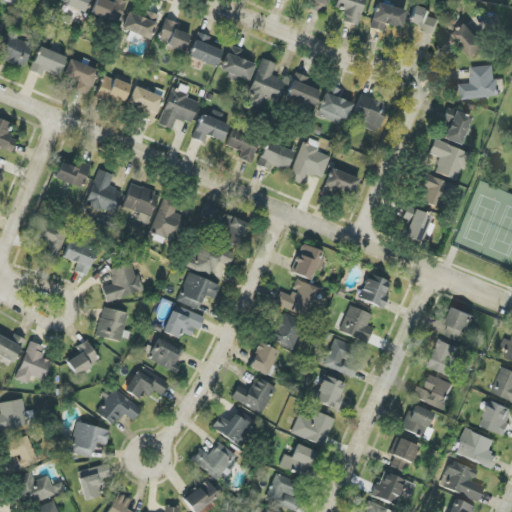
[(84,13),(88,0),(58,0),(57,3),(84,13)]
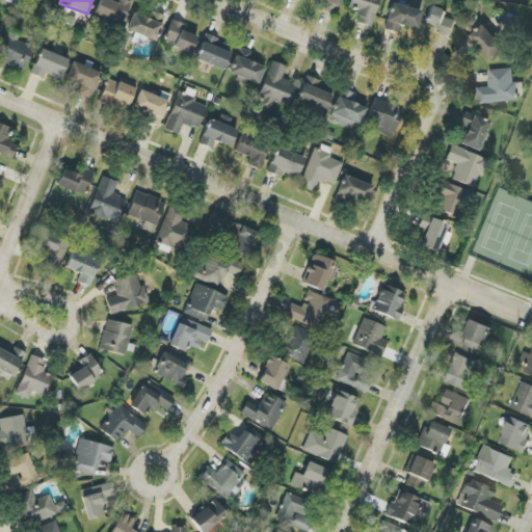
[(99,0),(95,16),(124,24),(130,1),(124,0),(118,0),(118,2),(109,0),(99,0)]
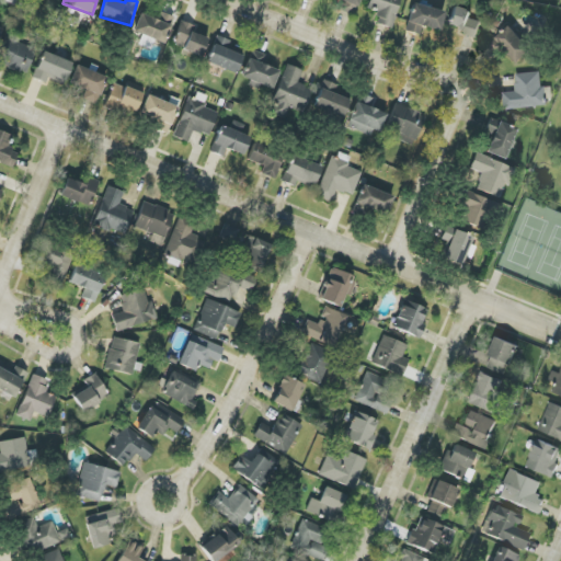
[(339,0),(342,1),(339,11),(355,15),(358,0),(339,0)]
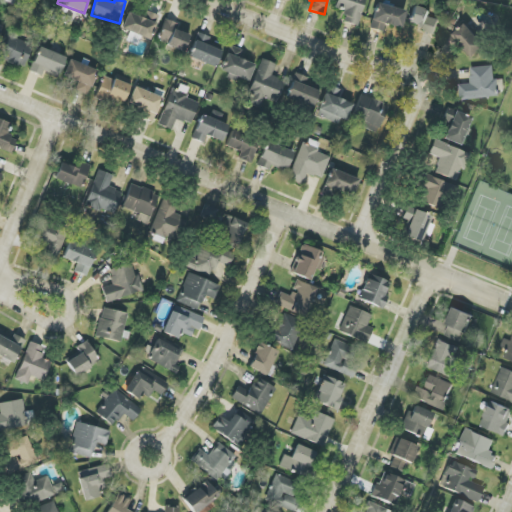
[(365,0),(336,0),(335,8),(346,11),(343,22),(358,26),(365,0)]
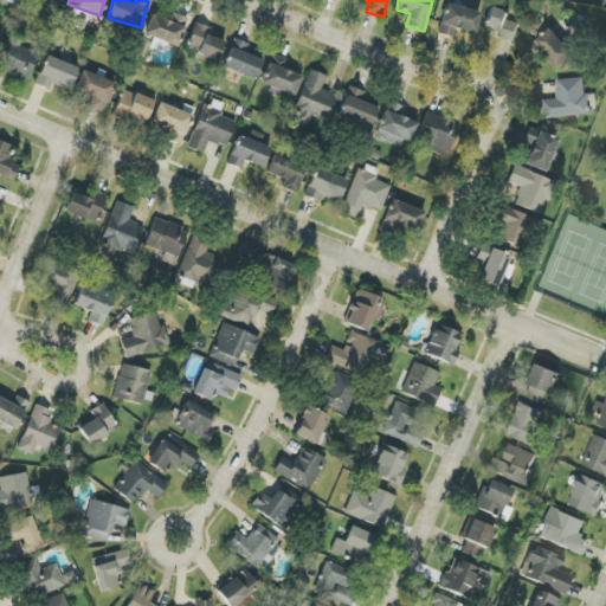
[(456,30),(476,33),(479,12),(445,5),(439,34),(455,38),(456,30)]
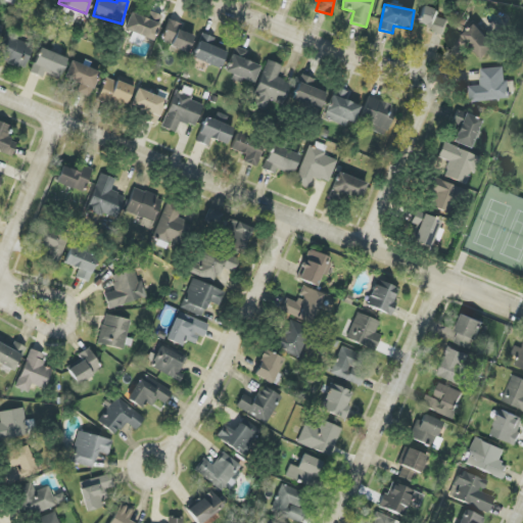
[(439,10),(422,6),(417,27),(445,33),(448,20),(438,17),(439,10)]
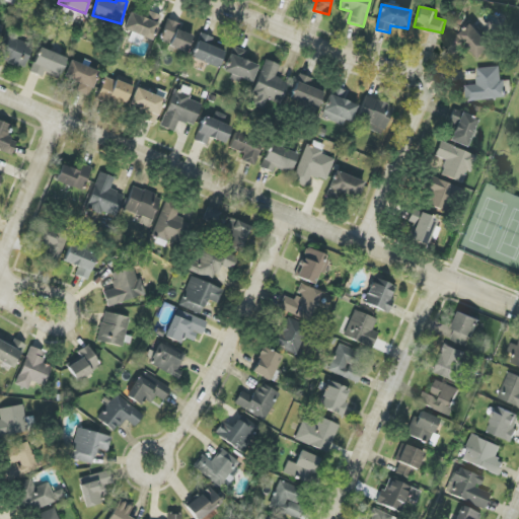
[(129,13),(123,31),(152,41),(160,15),(148,11),(146,18),(129,13)]
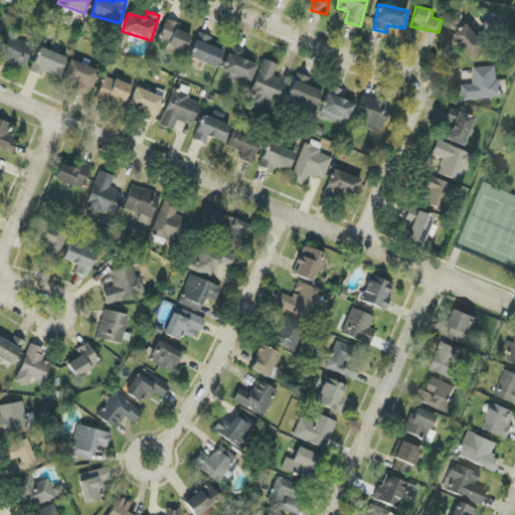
[(185,51),(191,35),(177,30),(180,24),(166,19),(158,41),(185,51)]
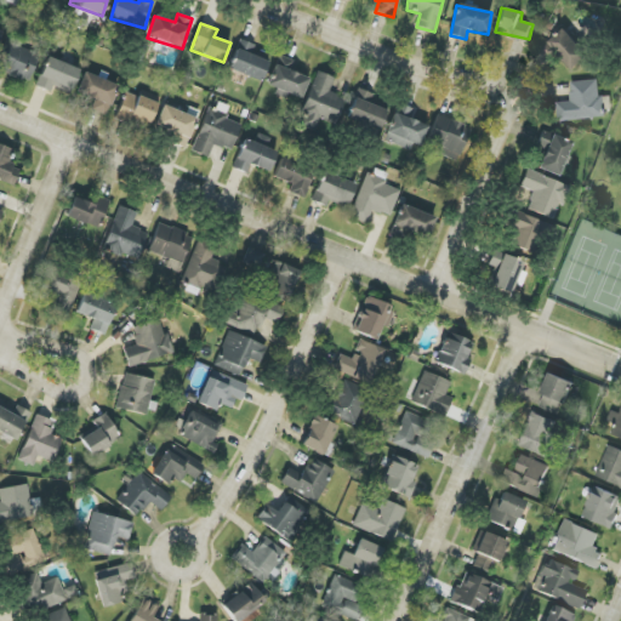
[(553,63),(560,56),(574,70),(590,56),(565,29),(542,51),(553,63)]
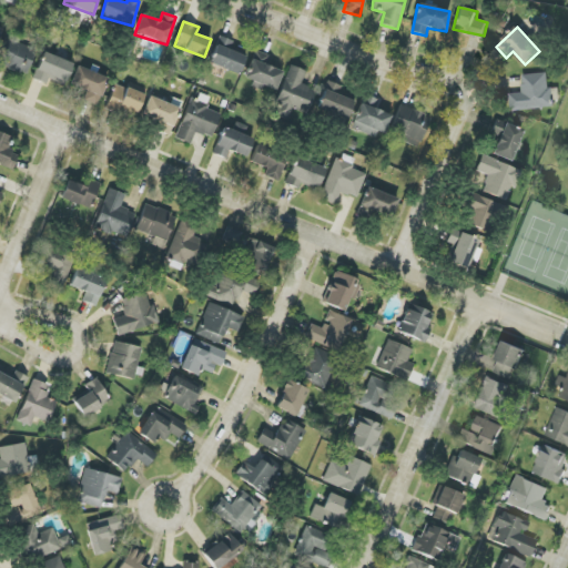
[(245,57),(230,50),(232,41),(220,37),(210,64),(239,74),(245,57)]
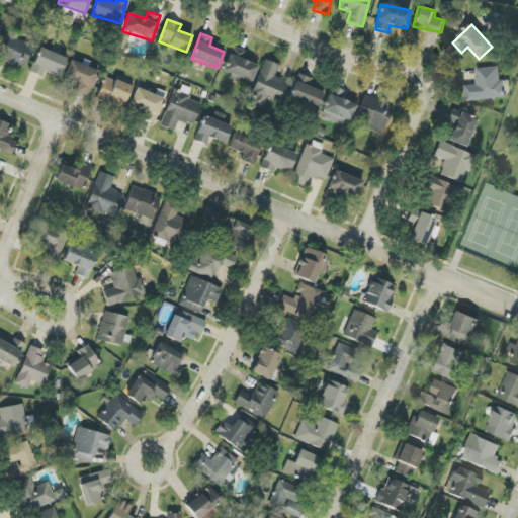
[(0,60),(25,68),(32,45),(5,35),(0,52),(0,60)]
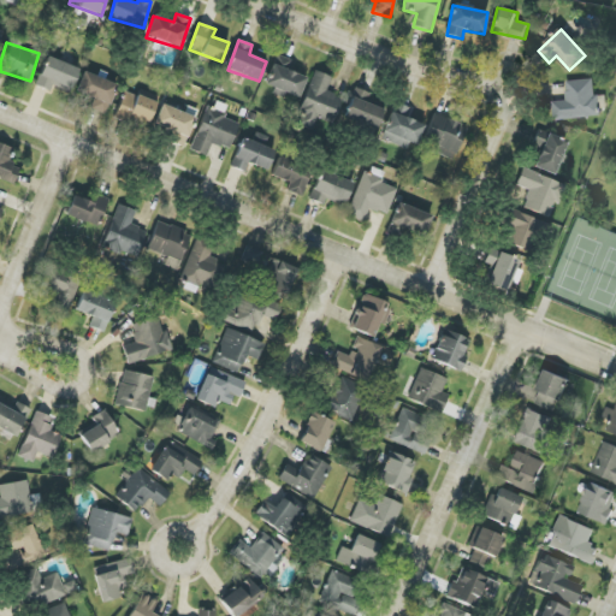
[(292,61),(277,55),(265,86),(298,99),(307,78),(289,71),(292,61)]
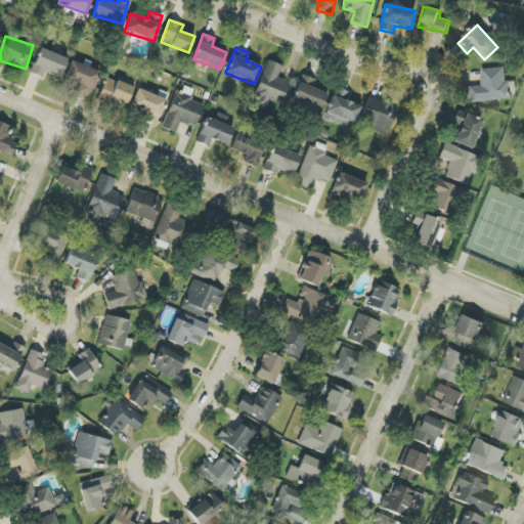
[(32,75),(43,77),(44,74),(61,78),(67,56),(38,50),(32,75)]
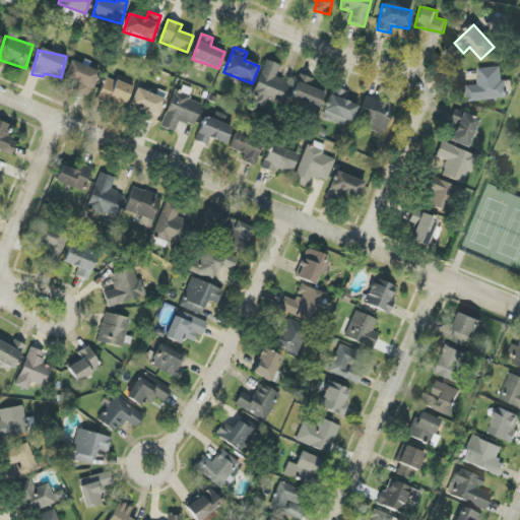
[(279,65),(264,60),(250,105),(265,110),(268,100),(281,104),(288,82),(275,78),(279,65)]
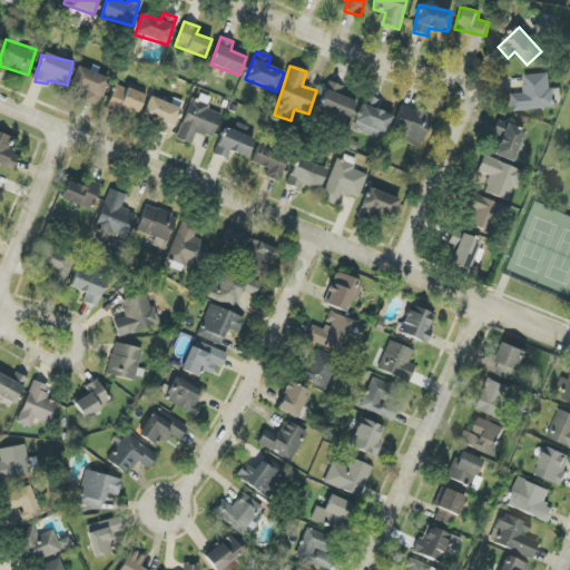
[(108,77),(77,67),(70,86),(87,91),(84,101),(98,106),(108,77)]
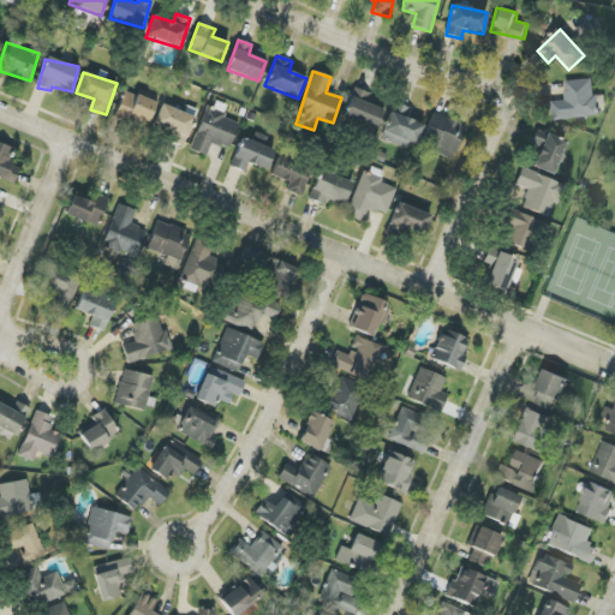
[(565,82),(566,101),(553,102),(553,120),(599,117),(597,96),(593,96),(593,79),(565,82)]
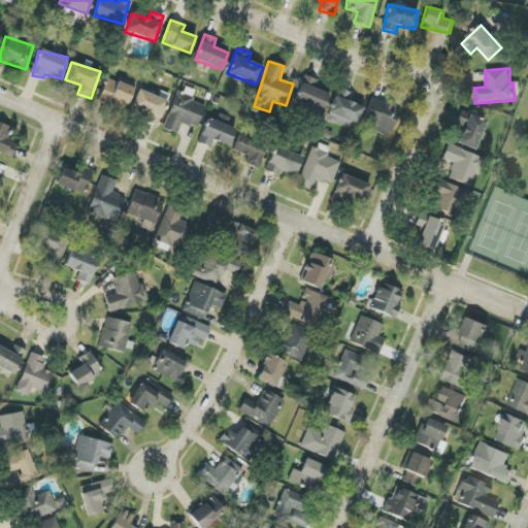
[(329,84),(302,76),(295,104),(323,111),(329,84)]
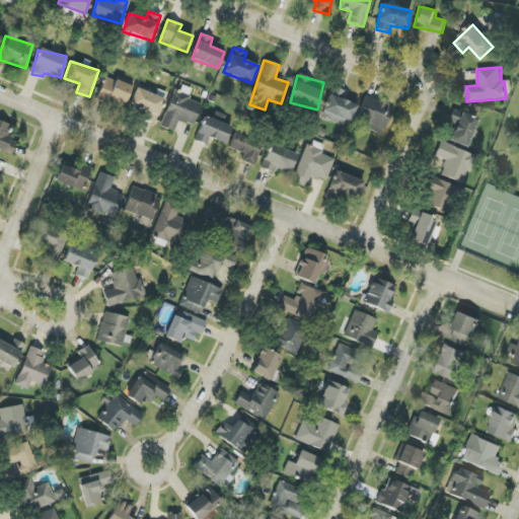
[(132,87),(105,76),(96,98),(123,108),(132,87)]
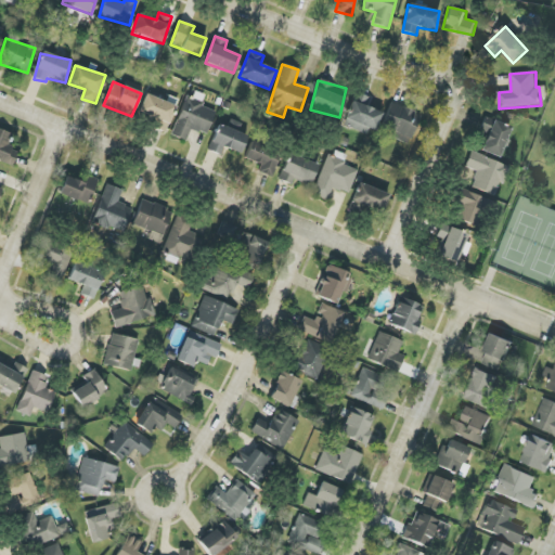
[(382,113),(366,107),(371,99),(356,92),(344,125),(373,136),(382,113)]
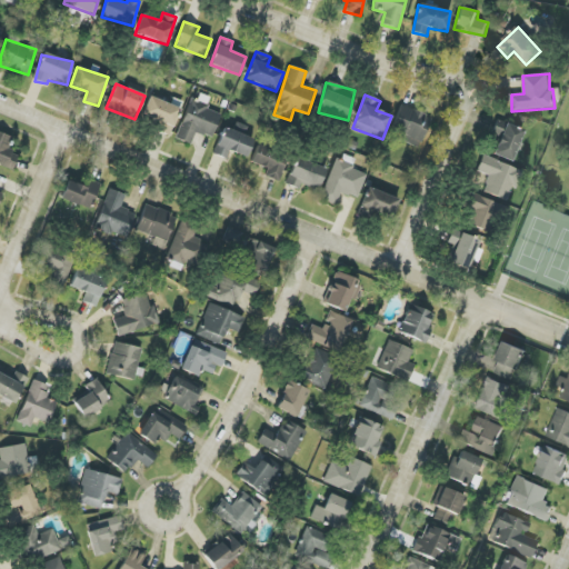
[(159,132),(169,136),(179,108),(149,97),(142,116),(162,123),(159,132)]
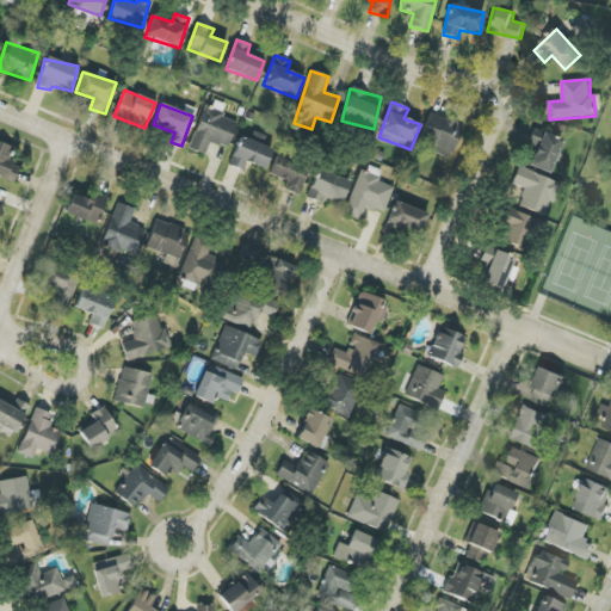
[(209,143),(229,149),(236,118),(202,109),(191,150),(207,154),(209,143)]
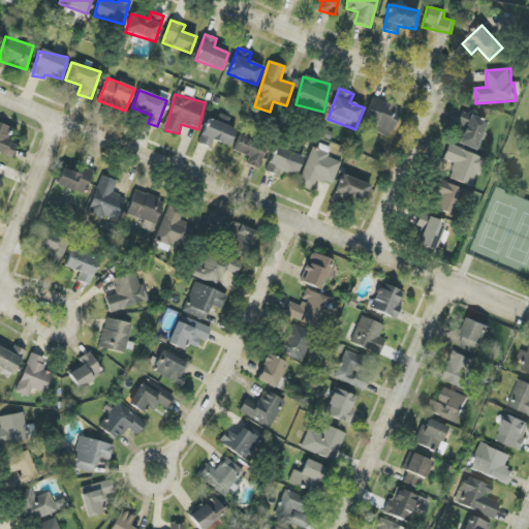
[(363,125),(390,136),(401,110),(373,98),(363,125)]
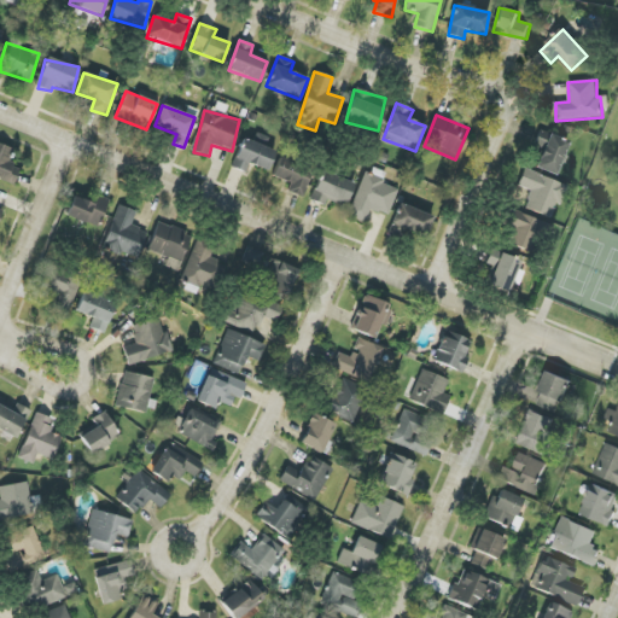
[(534,146),(542,149),(535,168),(555,175),(569,141),(538,130),(534,146)]
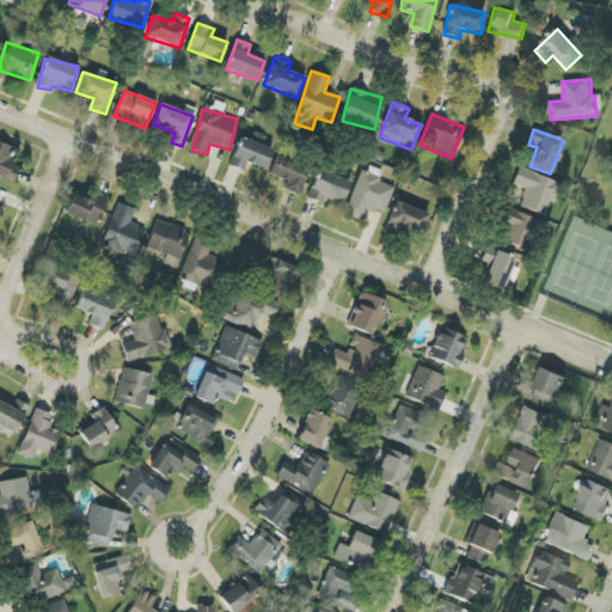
[(243,171),(246,163),(264,170),(273,150),(240,138),(230,166),(243,171)]
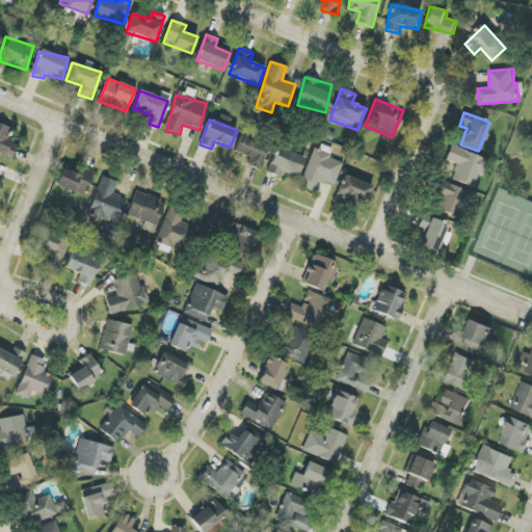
[(0,154),(12,159),(18,144),(6,140),(10,128),(0,124),(0,154)]
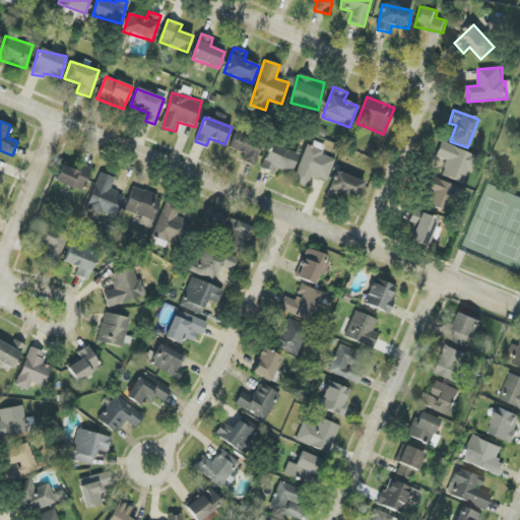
[(241,163),(255,166),(260,139),(233,134),(230,150),(243,153),(241,163)]
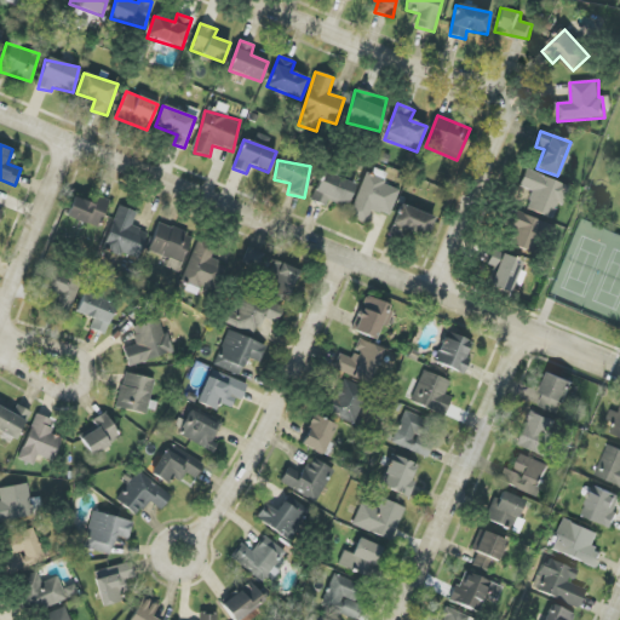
[(345,207),(355,185),(323,171),(310,201),(325,207),(328,200),(345,207)]
